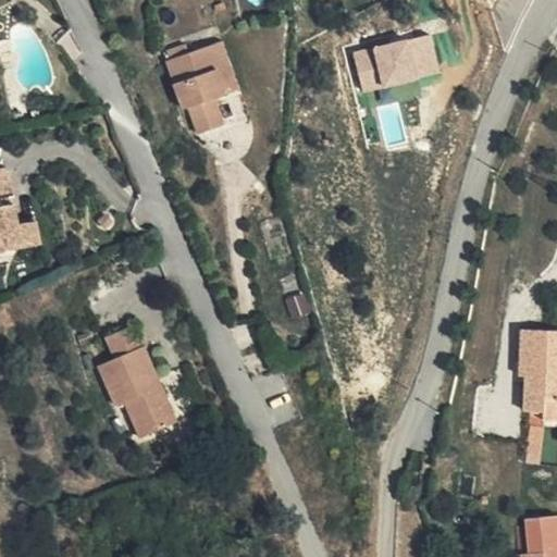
[(217,35),(207,39),(217,64),(214,66),(223,89),(236,84),(217,35)]
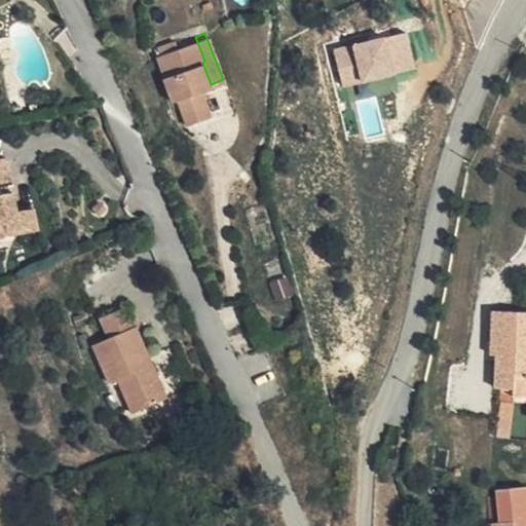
[(204,61),(195,37),(177,45),(174,35),(155,43),(158,52),(151,55),(170,102),(175,100),(185,124),(210,115),(199,90),(211,84),(202,63),(204,61)]
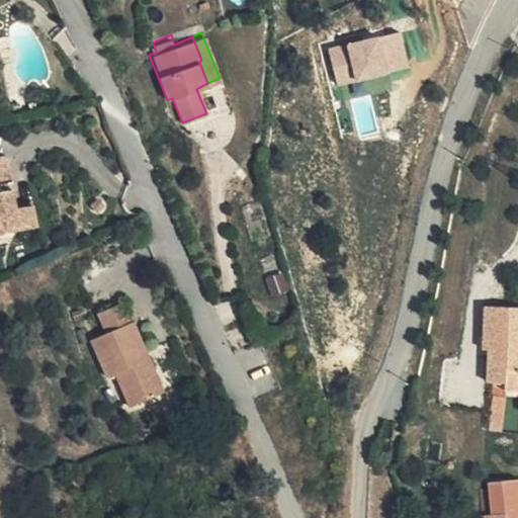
[(0,155),(0,154),(0,232),(29,227),(25,206),(8,209),(3,183),(6,183),(0,155)]
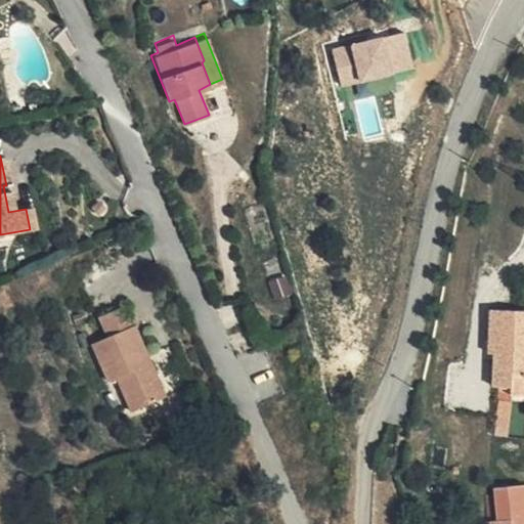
[(117,381),(132,415),(167,398),(151,364),(144,368),(128,332),(135,328),(126,306),(98,319),(106,340),(90,347),(107,385),(117,381)]
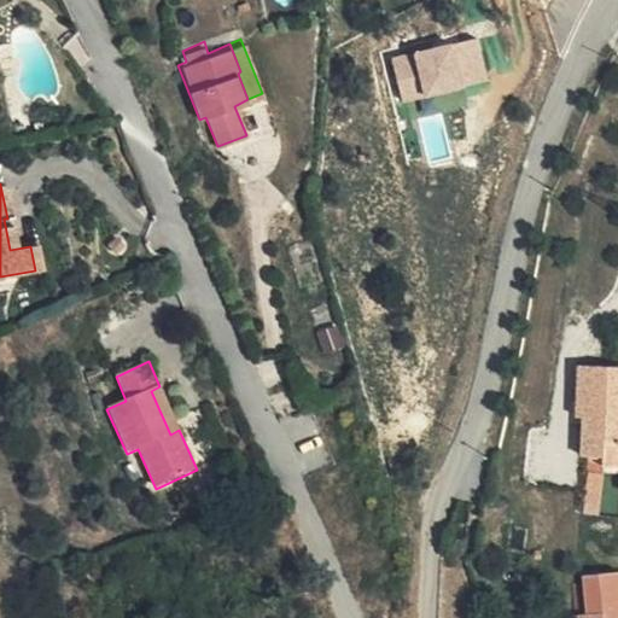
[(617,468),(617,367),(575,366),(572,402),(584,402),(583,419),(577,419),(575,456),(595,458),(594,467),(617,468)]
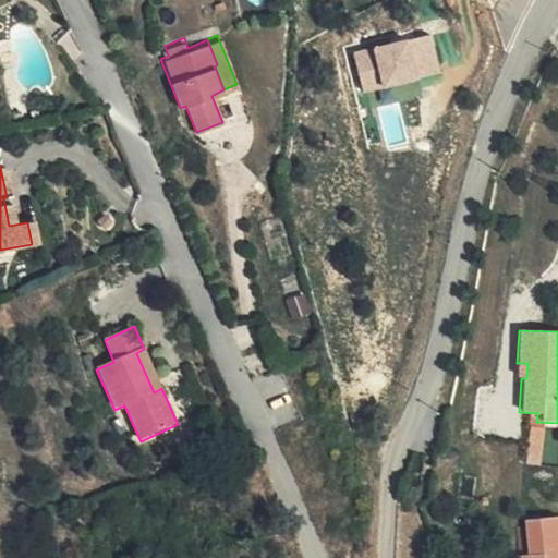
[(161,388),(144,349),(136,353),(154,392),(161,388)]
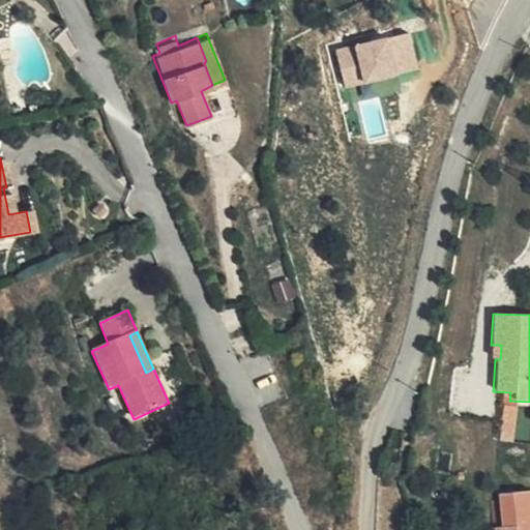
[(501,345),(491,345),(490,358),(495,359),(500,359),(501,345)]
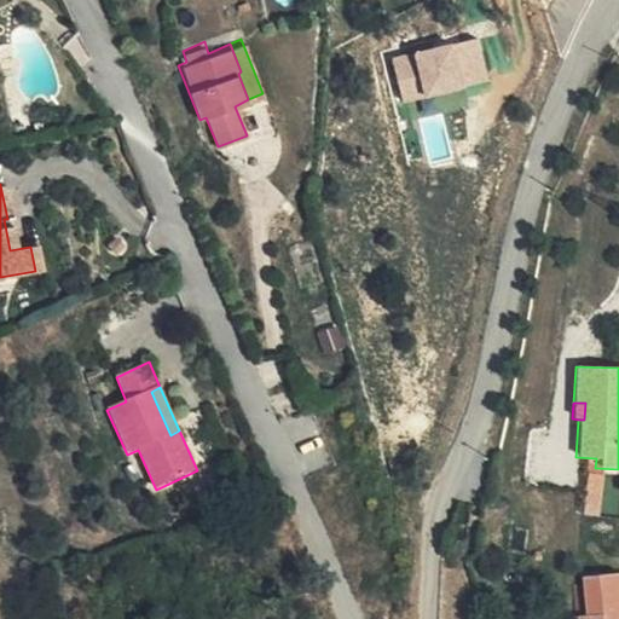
[(578,578),(578,585),(579,618),(603,618),(609,576),(578,578)]
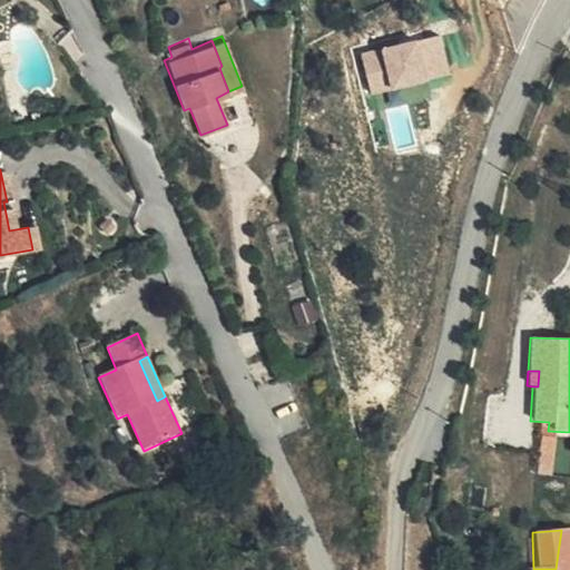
[(567,569),(564,530),(561,530),(556,569),(567,569)]
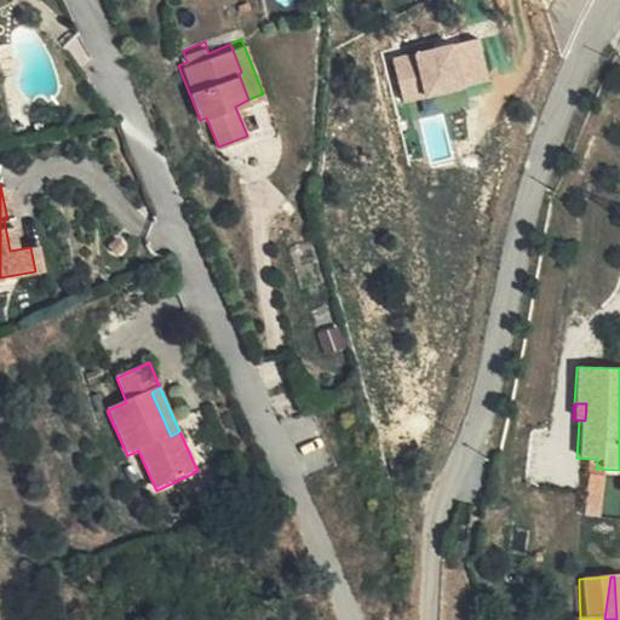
[(580,619),(579,586),(567,589),(567,619),(580,619)]
